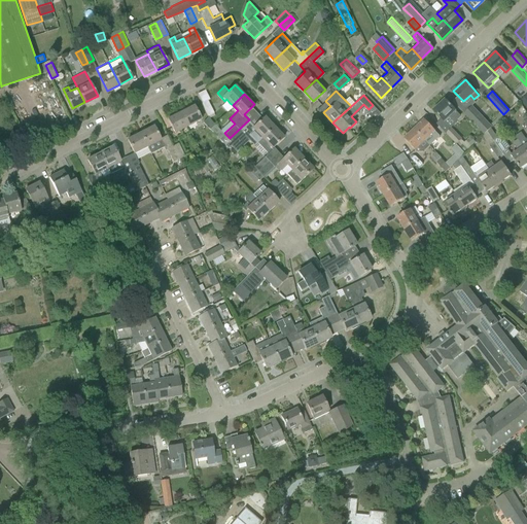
[(433,109),(441,116),(444,119),(449,114),(455,119),(461,114),(445,98),(433,109)]
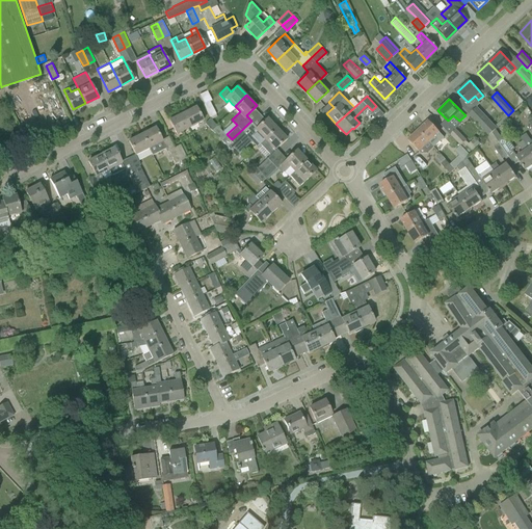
[(204,103),(208,112),(210,115),(216,112),(209,100),(204,103)]
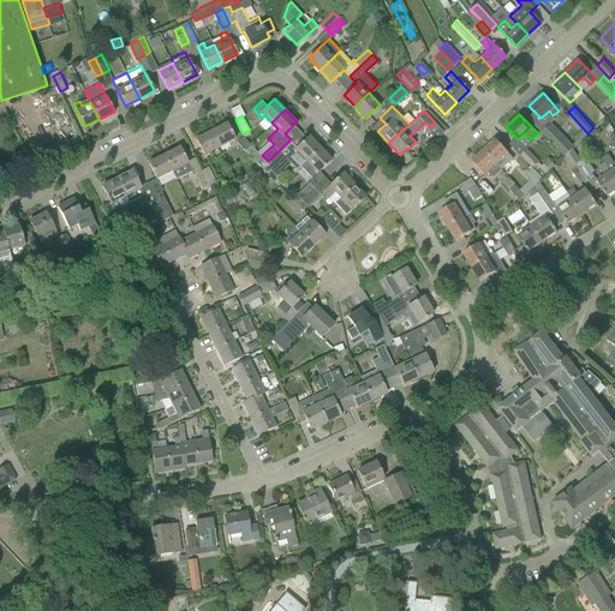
[(226,121),(212,129),(219,145),(234,138),(226,121)]
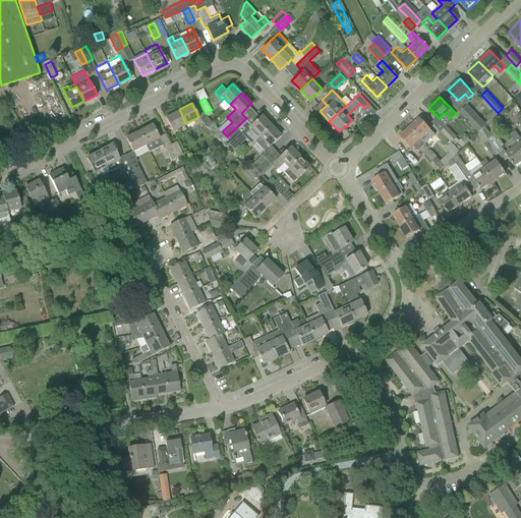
[(459,110),(478,131),(486,123),(467,103),(459,110)]
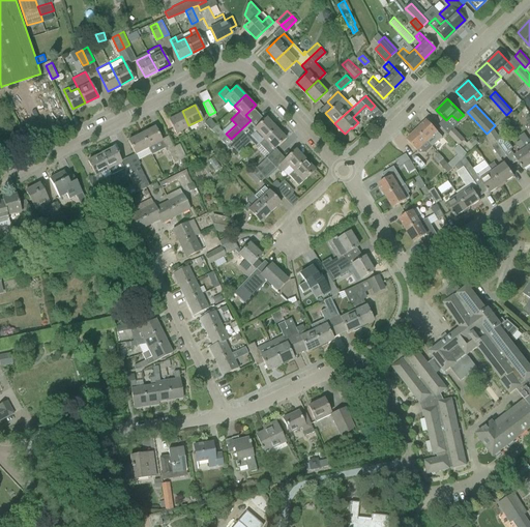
[(188,125),(182,111),(169,118),(176,133),(188,125)]
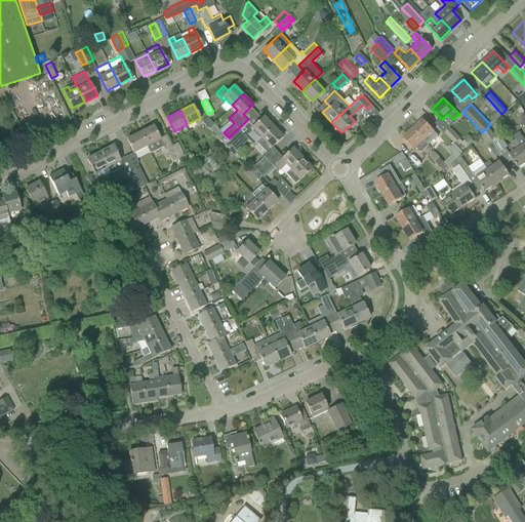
[(252,144),(256,139),(260,135),(261,136),(273,125),(264,115),(253,125),(248,119),(229,137),(230,138),(233,142),(243,132),(252,144)]
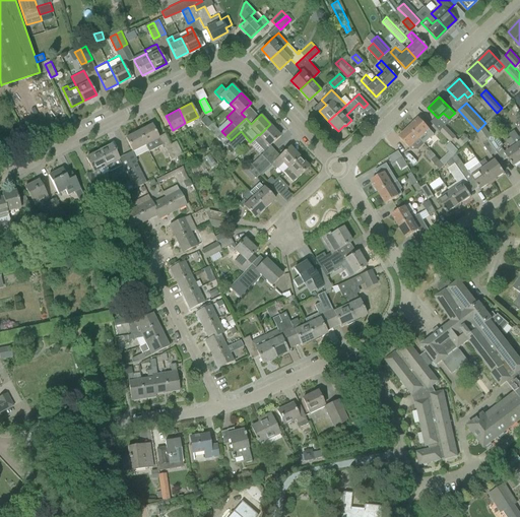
[(418,117),(408,126),(418,136),(429,127),(418,117)]
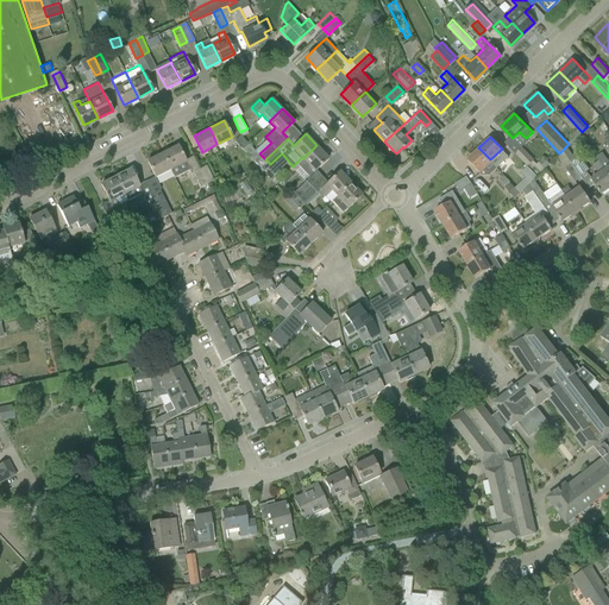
[(261,166),(267,161),(265,159),(259,153),(249,142),(243,147),(253,159),(261,166)]
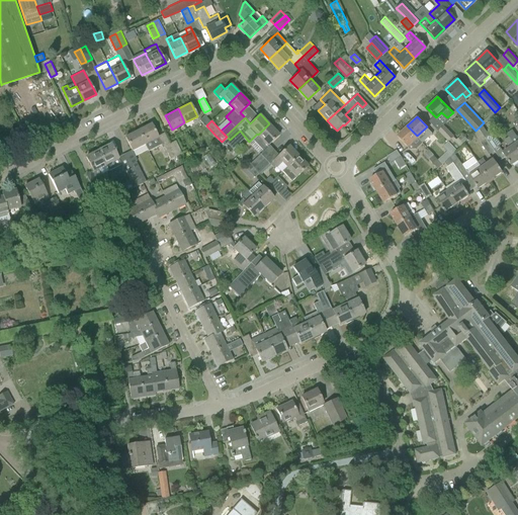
[(151,122),(138,129),(145,143),(148,149),(161,143),(151,122)]
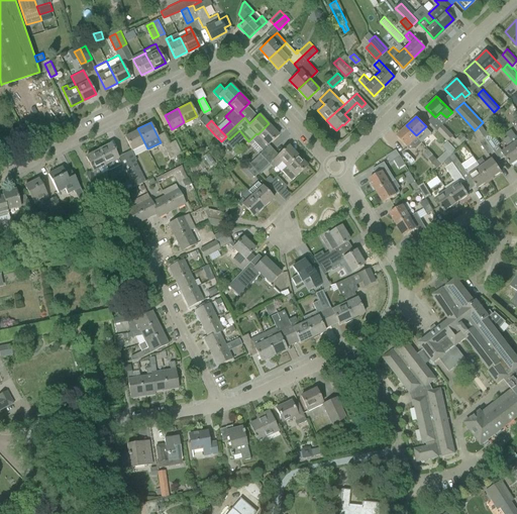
[(256,133),(252,137),(262,148),(278,133),(269,123),(257,134),(256,133)]
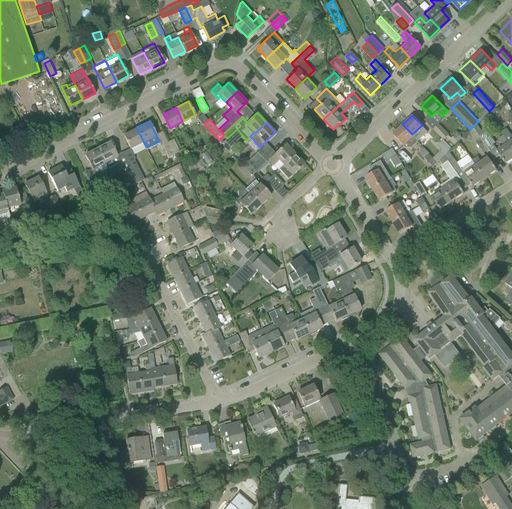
[(443,138),(443,139),(449,133),(438,123),(433,128),(443,138)]
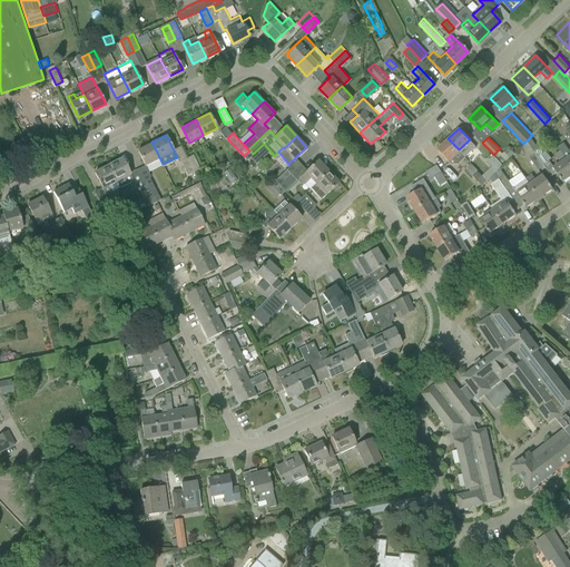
[(563,179),(569,174),(569,163),(560,149),(554,153),(560,162),(553,166),(548,158),(551,157),(546,149),(543,152),(539,146),(538,147),(531,137),(527,140),(543,165),(551,175),(557,170),(560,176),(559,177),(561,178),(563,179)]
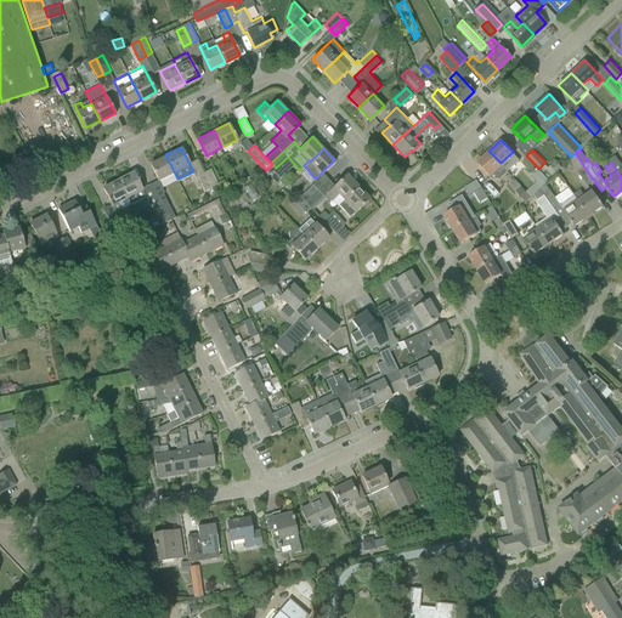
[(501,163),(488,151),(478,162),(490,175),(501,163)]
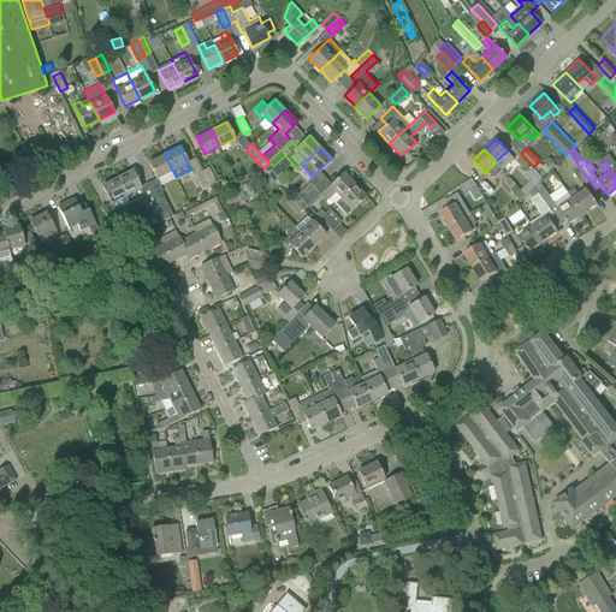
[(581,182),(587,178),(569,152),(564,158),(581,182)]
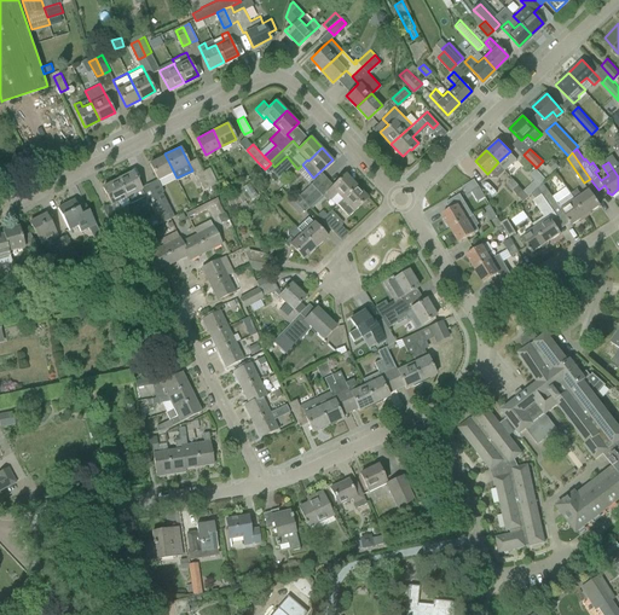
[(173,170),(165,154),(150,162),(158,178),(173,170)]
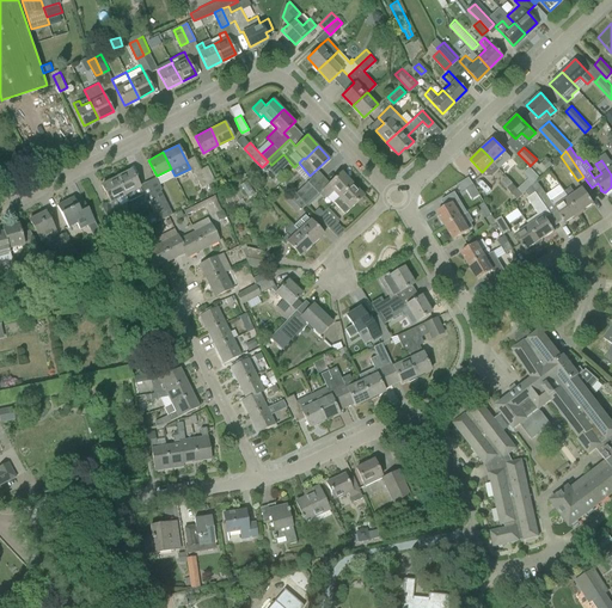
[(599,155),(601,160),(611,174),(611,160),(605,152),(599,155)]
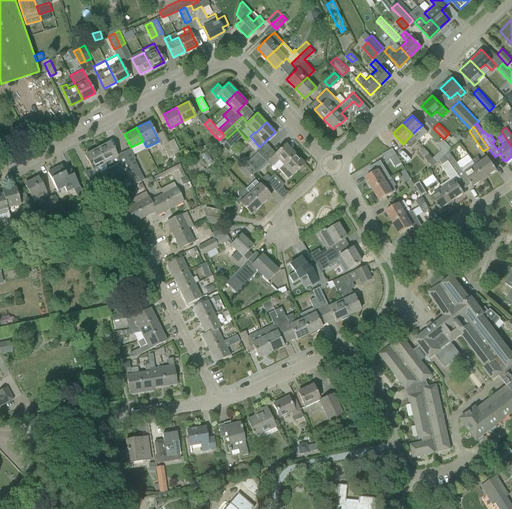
[(446,141),(452,147),(462,137),(457,131),(446,141)]
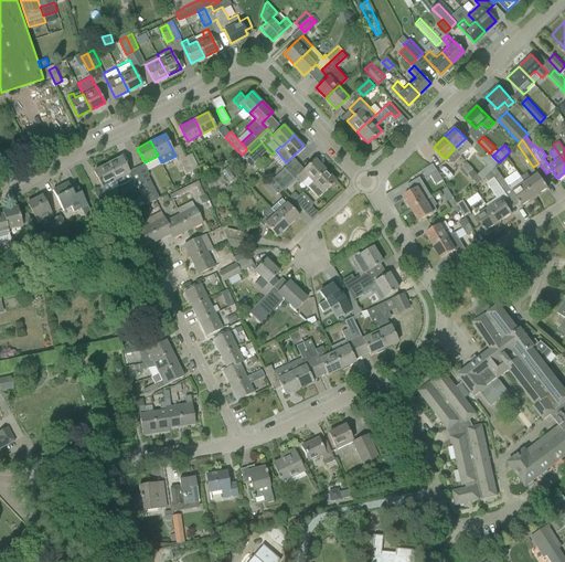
[(191,151),(185,155),(192,168),(198,165),(191,151)]
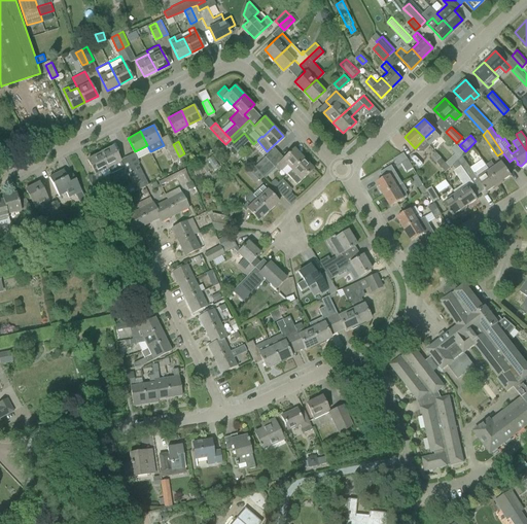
[(456,142),(451,147),(455,152),(459,156),(462,154),(465,151),(459,145),(456,143),(456,142)]
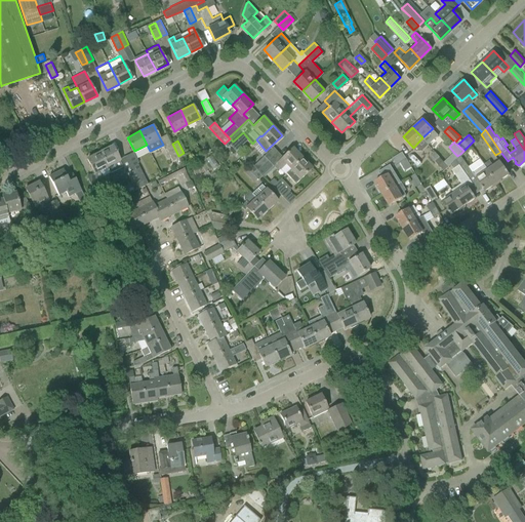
[(178,156),(172,144),(166,146),(172,159),(178,156)]
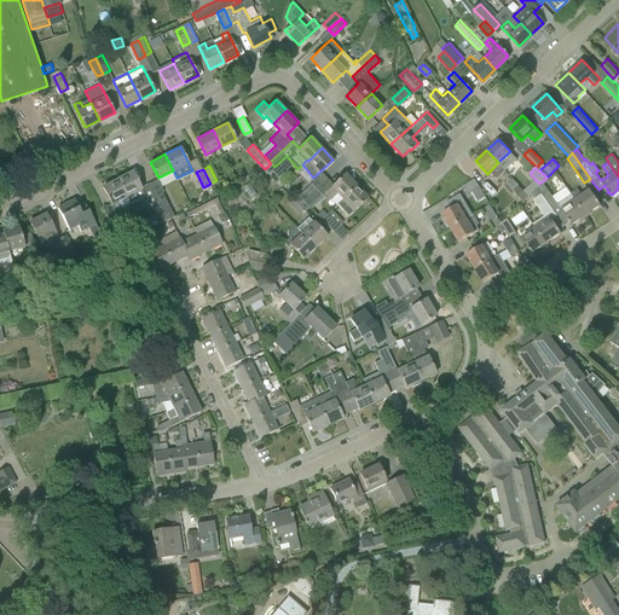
[(117,178),(126,195),(129,202),(145,193),(133,170),(117,178)]
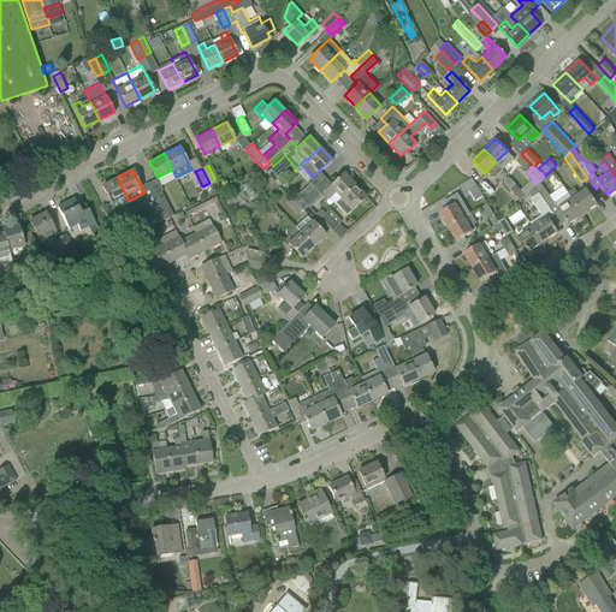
[(335,190),(341,196),(355,183),(343,172),(330,185),(324,190),(329,196),(335,190)]
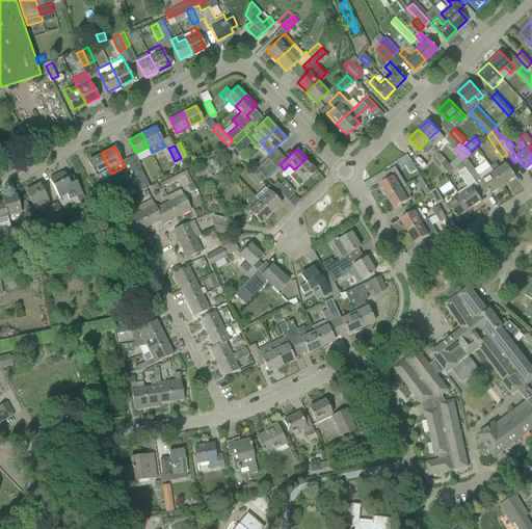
[(407,152),(397,158),(401,165),(411,159),(407,152)]
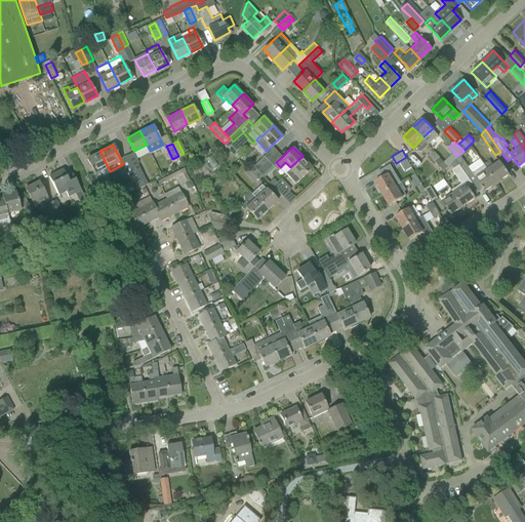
[(443,159),(435,150),(430,155),(444,169),(448,165),(442,159),(443,159)]
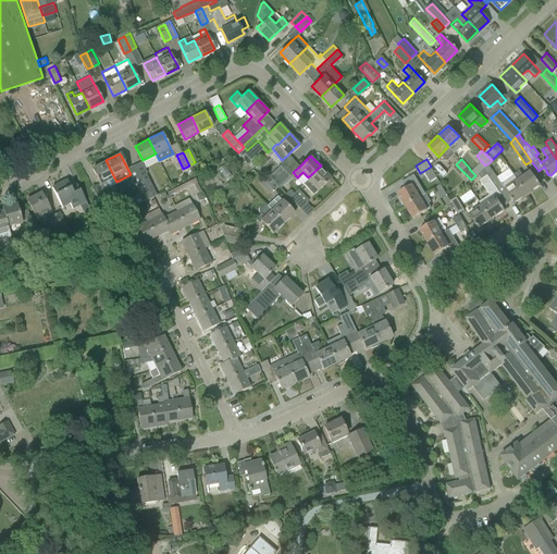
[(113,175),(106,160),(93,168),(103,188),(109,185),(106,179),(113,175)]
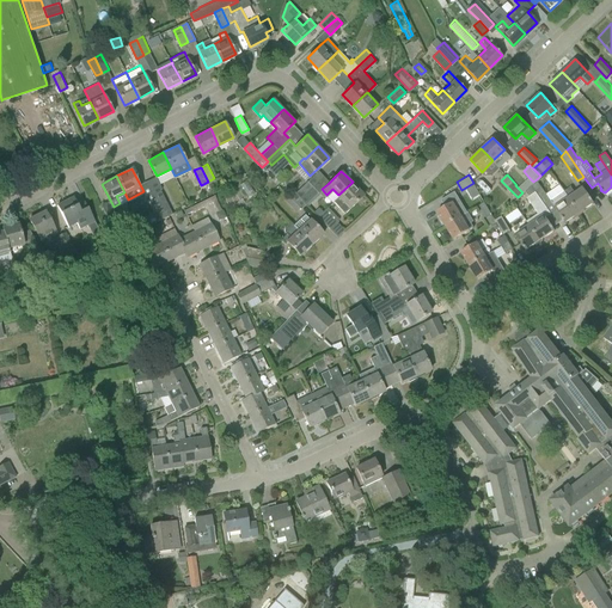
[(307,179),(295,191),(300,196),(312,185),(307,179)]
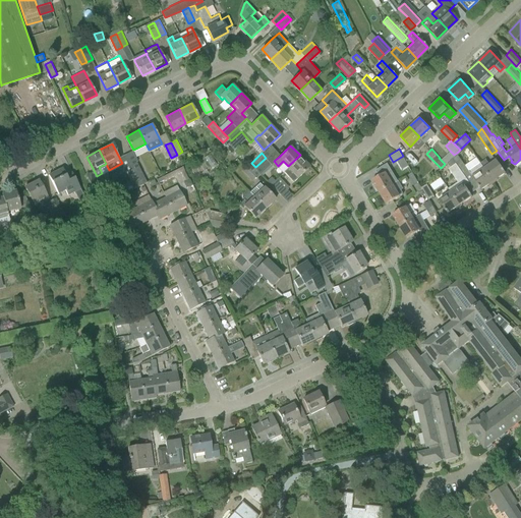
[(452,157),(455,162),(468,181),(473,177),(478,184),(479,186),(479,185),(481,187),(493,179),(480,162),(468,170),(461,159),(457,153),(454,155),(452,157)]
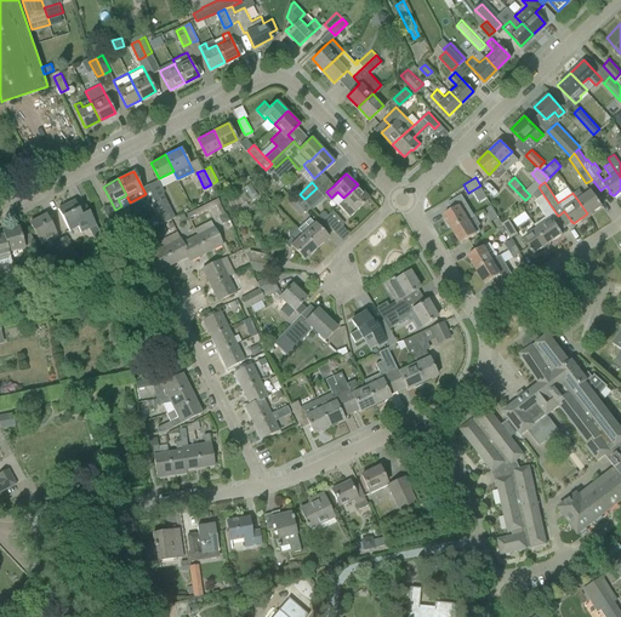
[(343,198),(339,203),(349,215),(369,196),(358,184),(343,198)]
